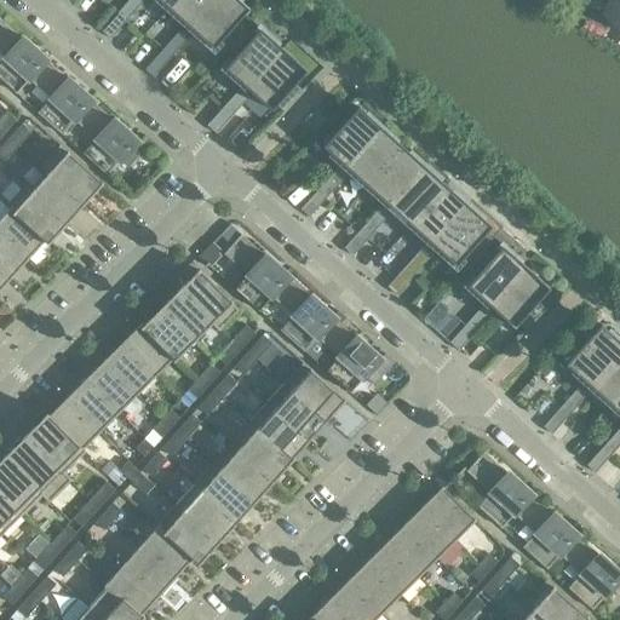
[(127,0),(120,9),(128,17),(143,0),(127,0)]
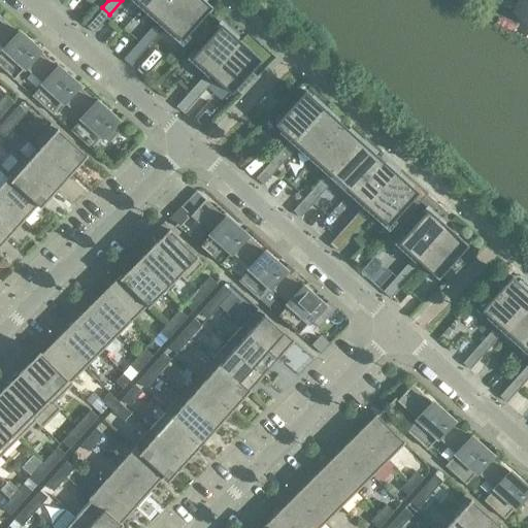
[(163,22),(182,0),(149,0),(144,5),(163,22)]
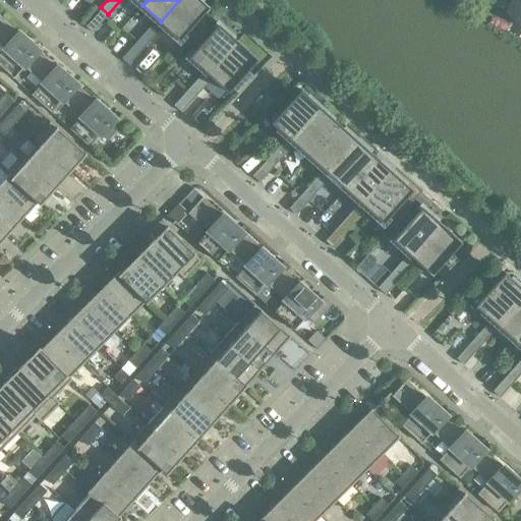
[(208,7),(200,0),(179,0),(161,21),(178,37),(178,38),(179,39),(208,7)]
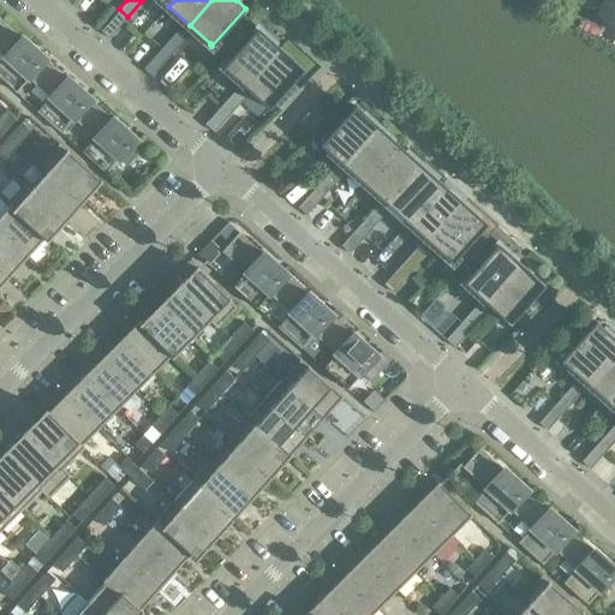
[(614,0),(613,0),(607,13),(603,12),(602,16),(614,21),(614,0)]
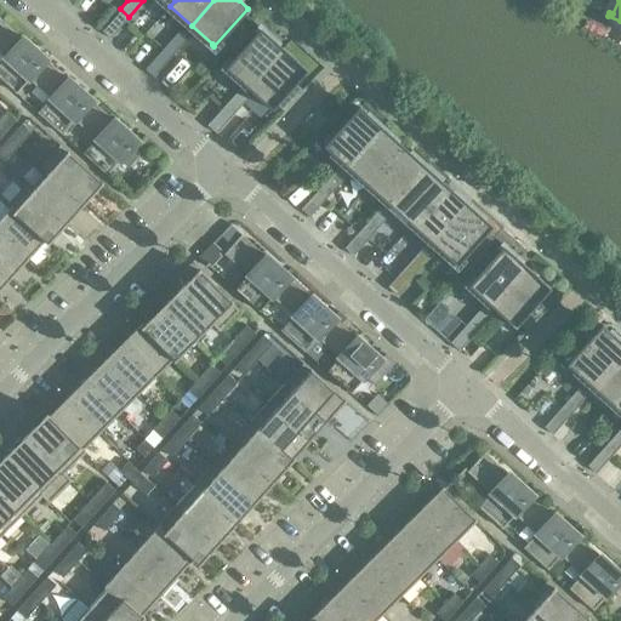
[(129,17),(120,9),(101,30),(109,38),(129,17)]
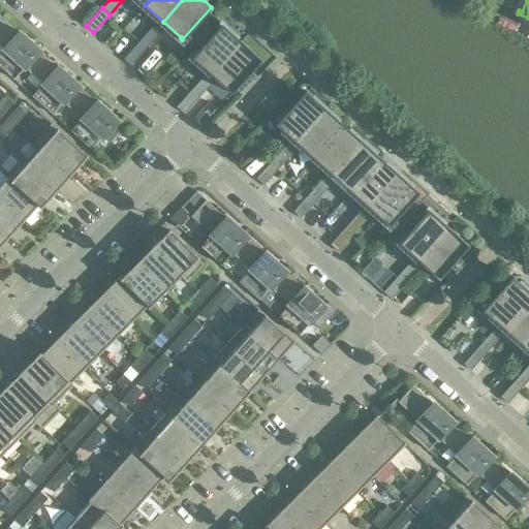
[(0,44),(4,49),(0,52),(0,66),(13,79),(25,67),(24,66),(38,50),(0,14),(0,44)]
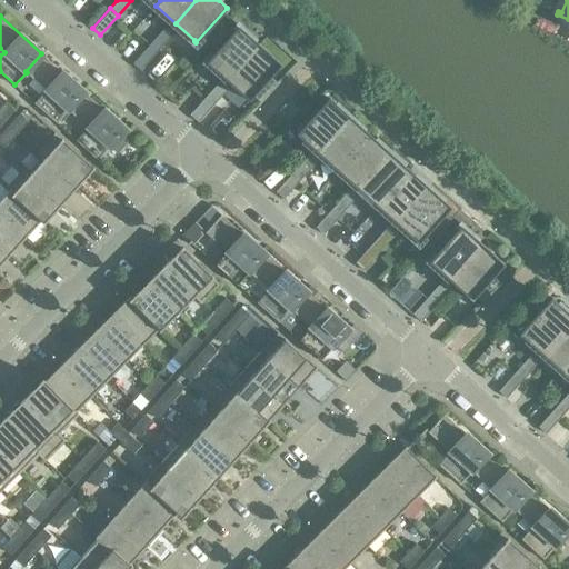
[(151,42),(149,45),(157,51),(160,49),(175,32),(167,26),(151,42)]
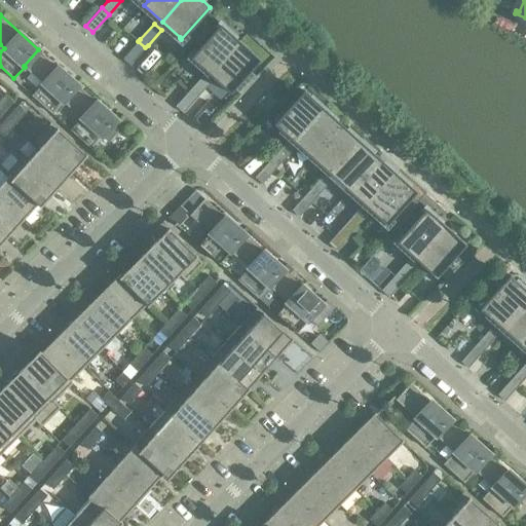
[(211,74),(239,41),(220,25),(191,57),(193,58),(211,74)]
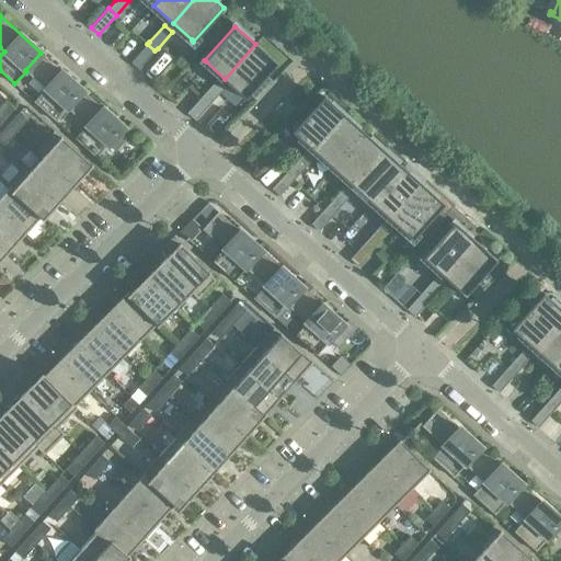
[(138,70),(155,50),(147,44),(130,63),(138,70)]
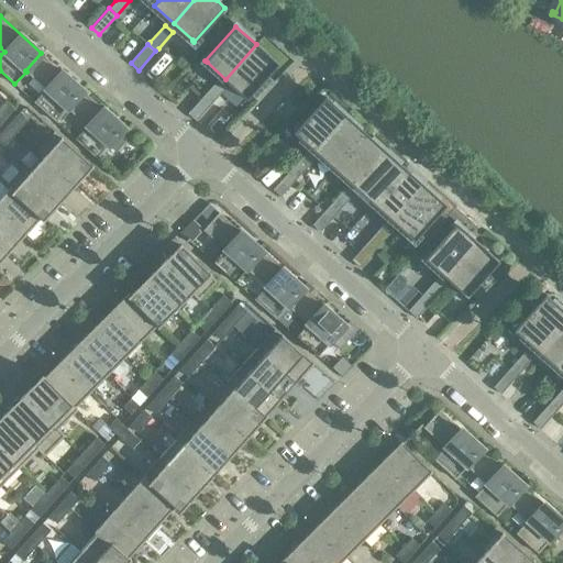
[(277,63),(256,44),(225,79),(245,96),(244,96),(246,98),(277,63)]
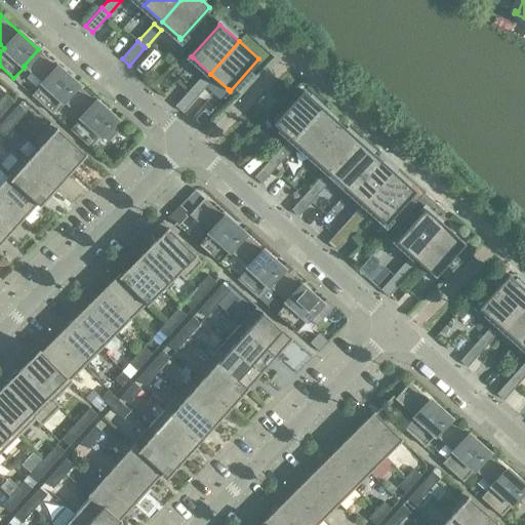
[(77,84),(48,58),(38,49),(24,66),(25,67),(42,82),(32,94),(52,113),(63,101),(62,99),(77,84)]
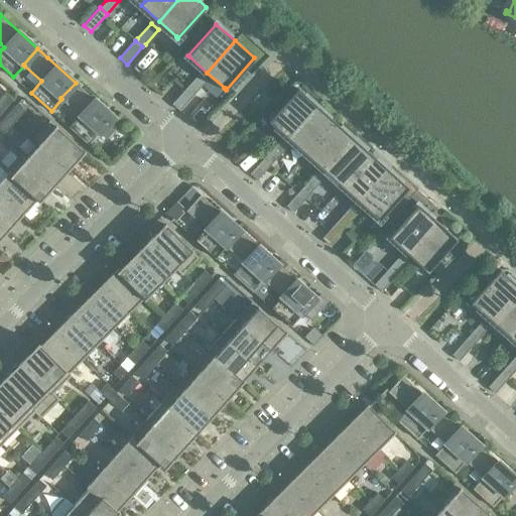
[(186,88),(185,89),(194,96),(195,94),(208,80),(201,73),(186,88)]
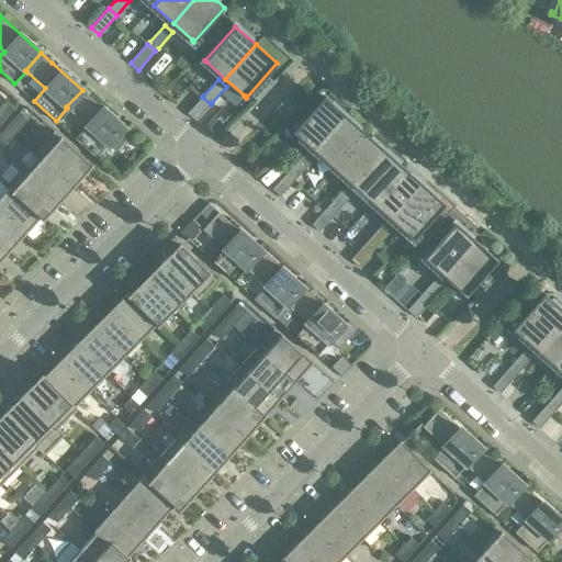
[(124,127),(92,99),(82,90),(66,107),(67,108),(87,125),(75,138),(97,158),(124,127)]
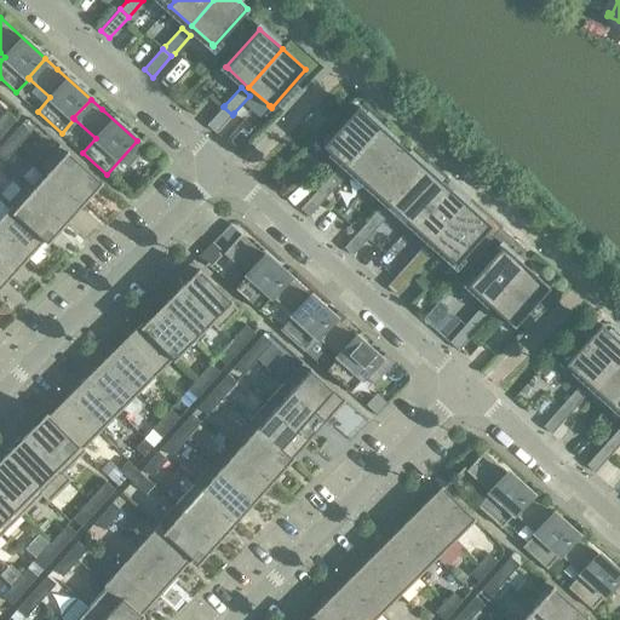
[(216,133),(233,115),(223,107),(206,126),(216,133)]
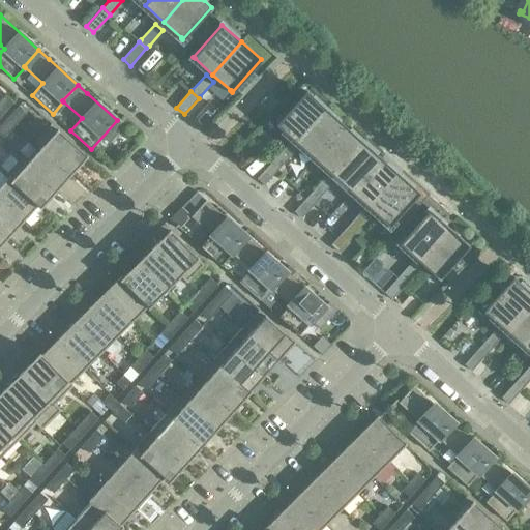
[(295,140),(325,109),(305,91),(276,124),(278,125),(295,140)]
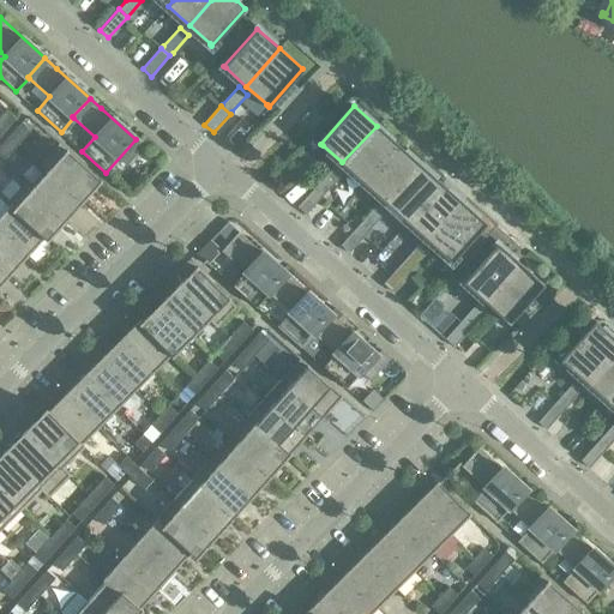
[(321,119),(313,109),(301,120),(311,130),(321,119)]
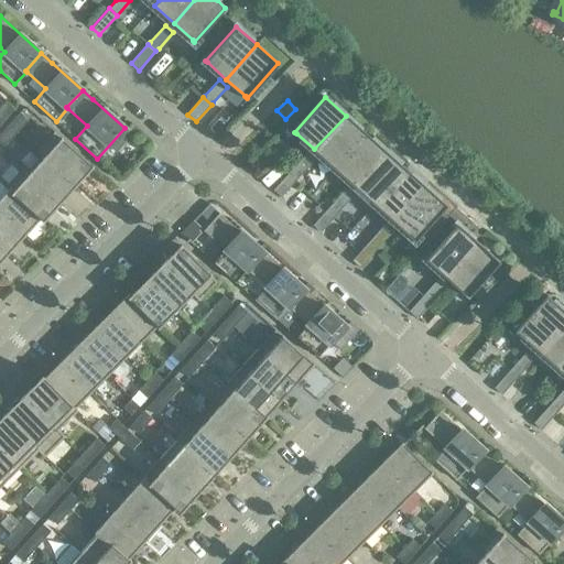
[(0,121),(1,123),(14,109),(7,101),(0,108),(0,121)]
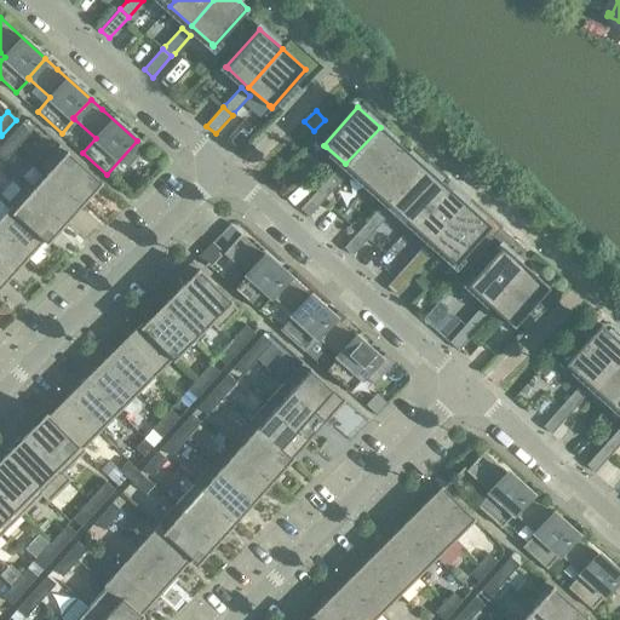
[(33,130),(24,121),(10,137),(18,144),(33,130)]
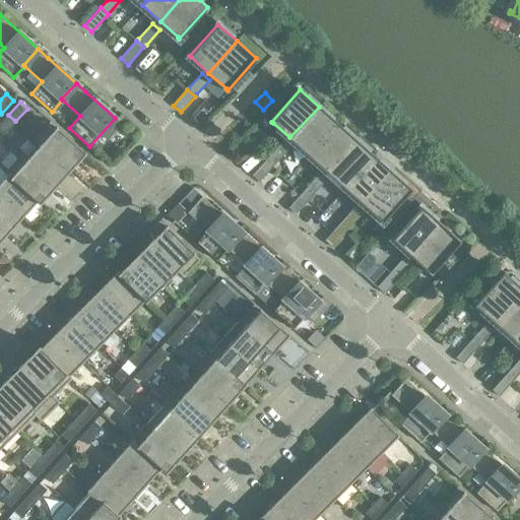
[(308,153),(337,123),(319,107),(289,137),(308,153)]
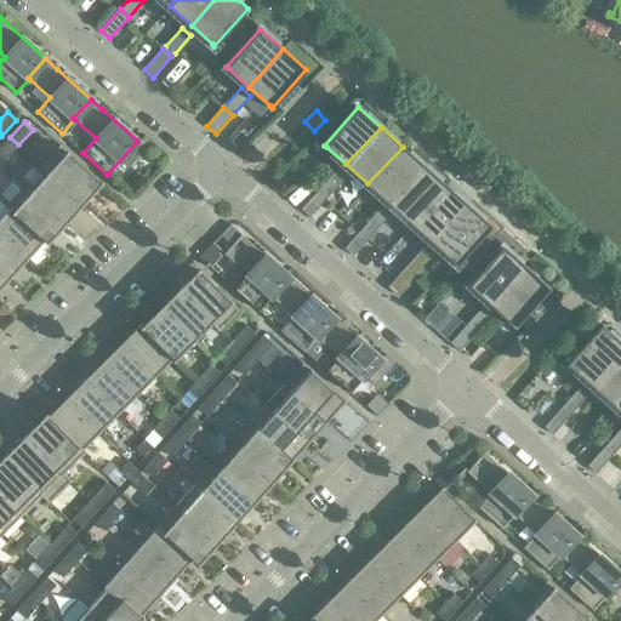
[(0,157),(4,161),(18,144),(10,137),(0,147),(0,157)]
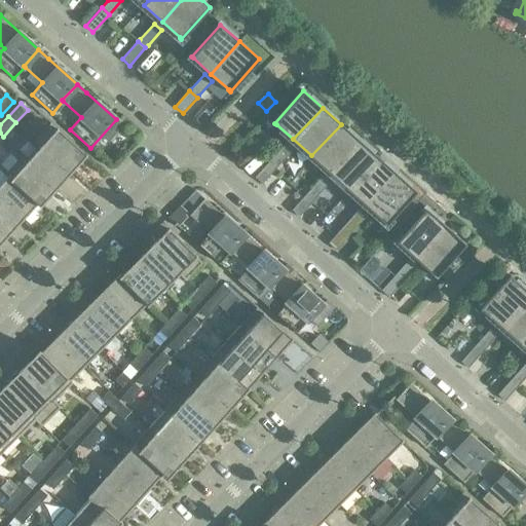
[(85,153),(50,122),(35,140),(70,171),(85,153)]
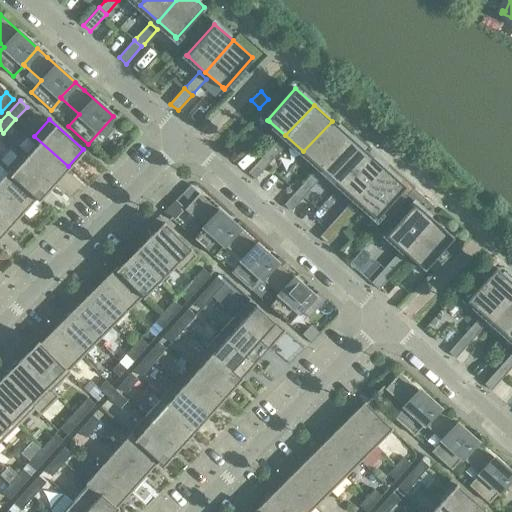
[(321,167),(350,137),(332,121),(303,151),(321,167)]
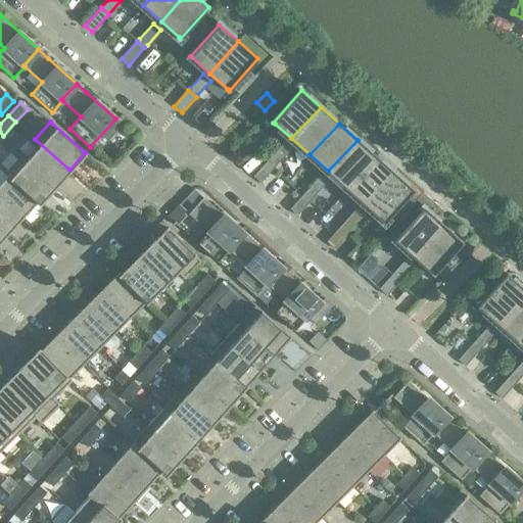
[(69,170),(35,139),(34,140),(40,145),(27,160),(20,154),(20,155),(54,186),(69,170)]
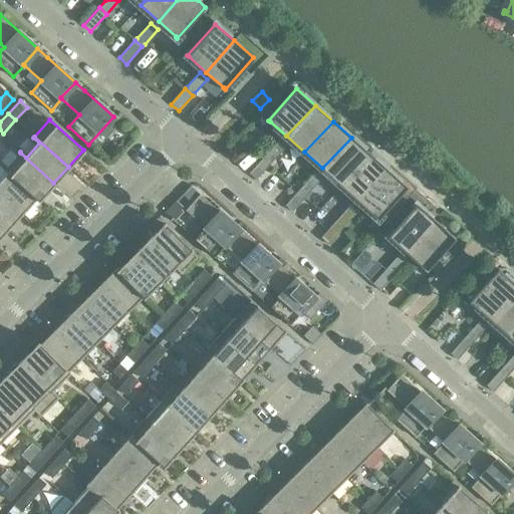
[(339,184),(369,154),(351,138),(322,168),(339,184)]
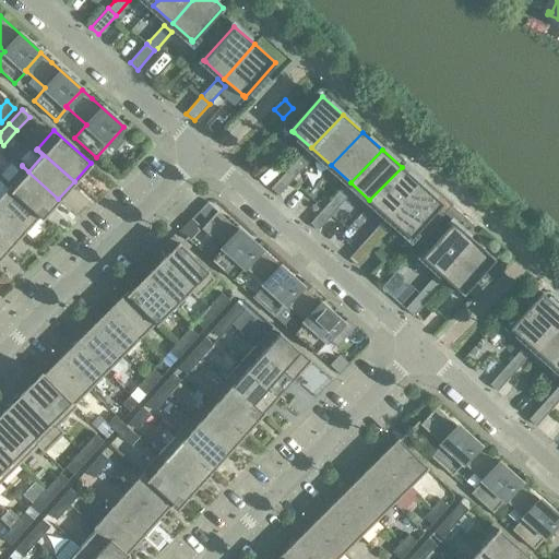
[(305,151),(287,169),(295,176),(312,158),(305,151)]
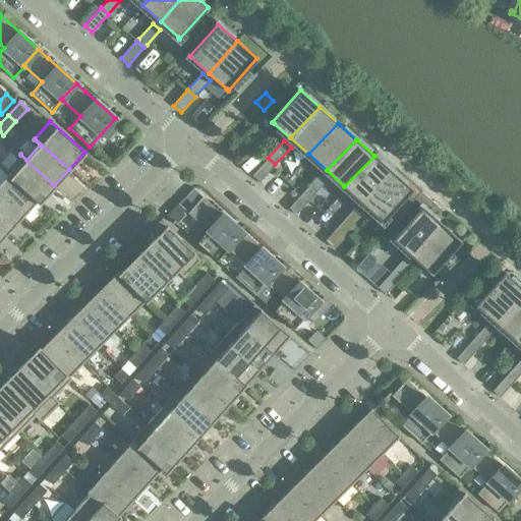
[(54,185),(20,155),(5,171),(37,199),(36,200),(39,203),(54,185)]
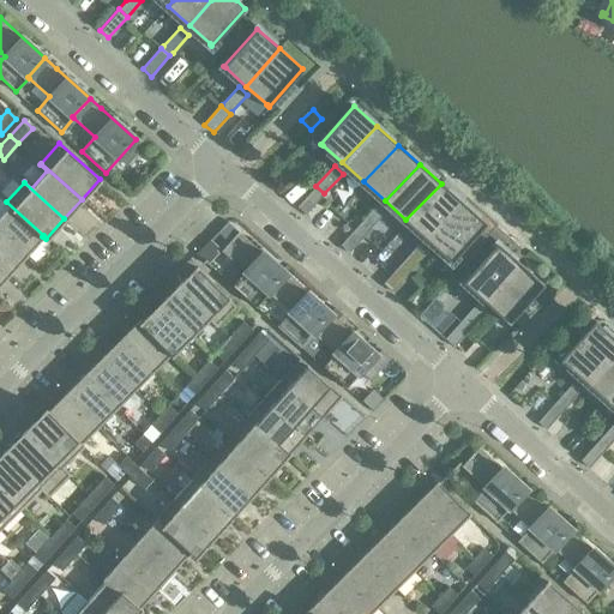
[(427,239),(463,203),(441,184),(405,220),(427,239)]
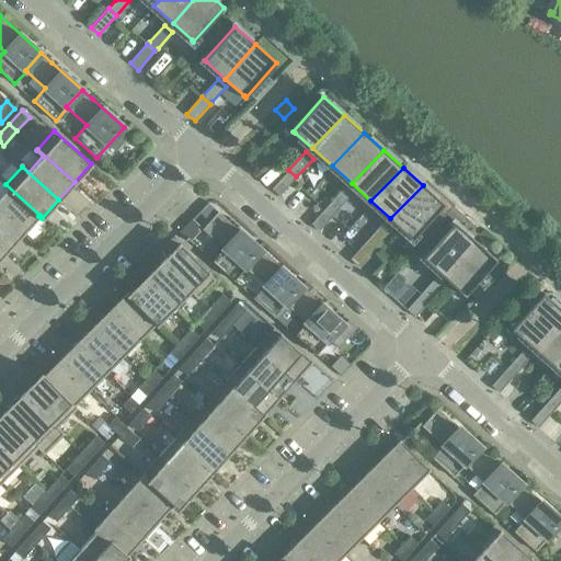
[(296,176),(288,170),(272,189),(279,196),(296,176)]
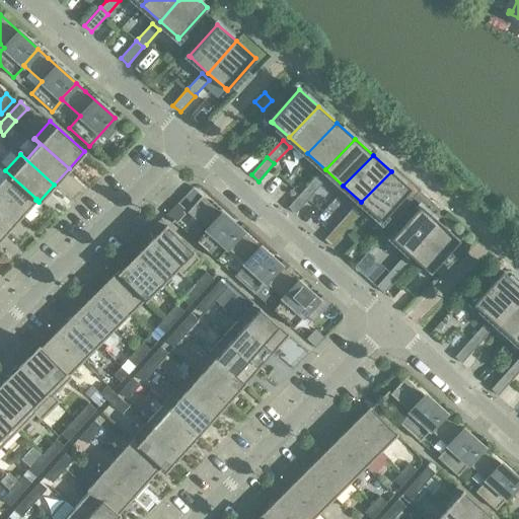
[(36,199),(5,170),(4,171),(7,174),(0,182),(0,195),(21,215),(35,200),(36,199)]
